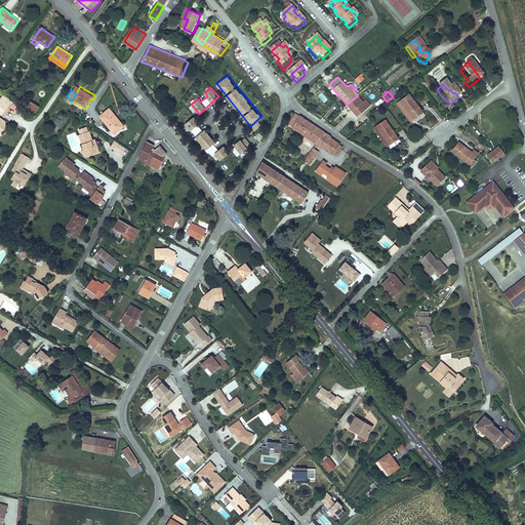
[(423,112),(409,93),(396,104),(410,122),(423,112)]
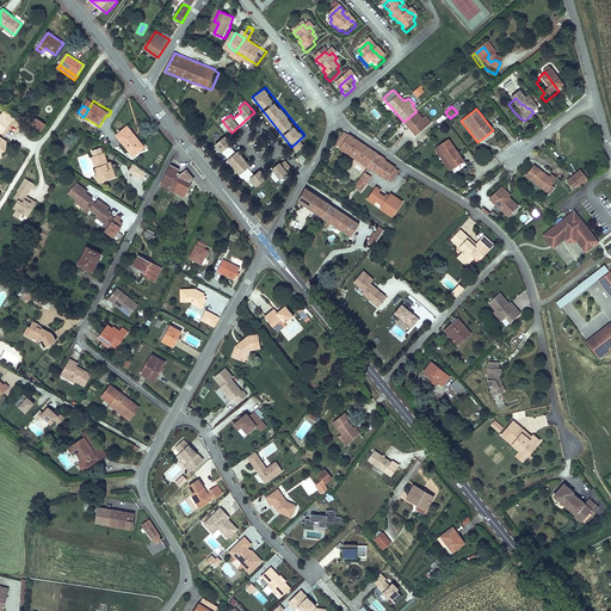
[(14,122),(18,117),(19,116),(10,110),(5,116),(14,122)]
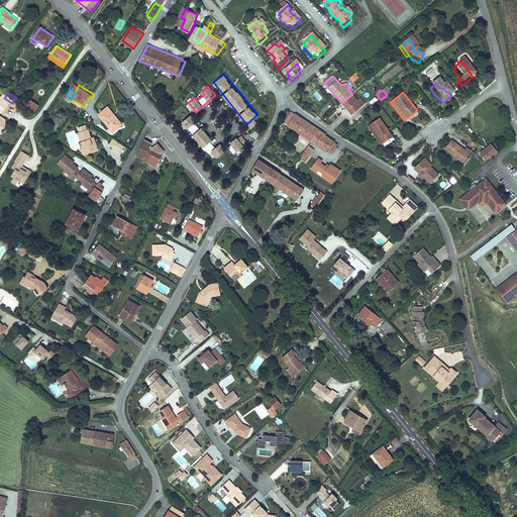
[(357,100),(352,94),(341,103),(351,115),(365,103),(360,97),(357,100)]
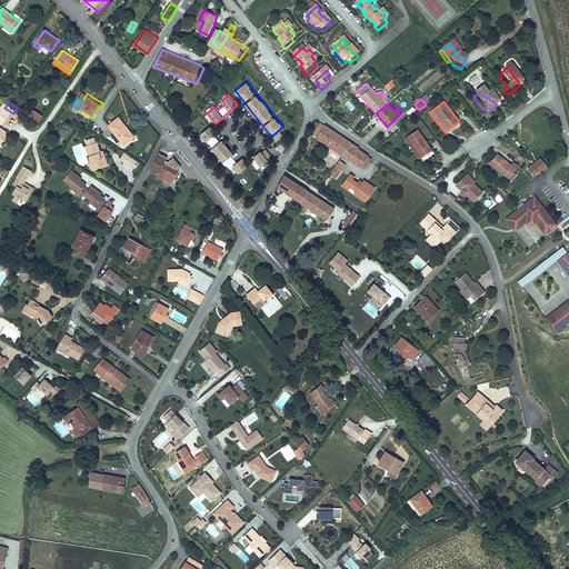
[(485,110),(478,103),(477,108),(485,117),(492,117),(492,109),(488,112),(486,110),(485,110)]
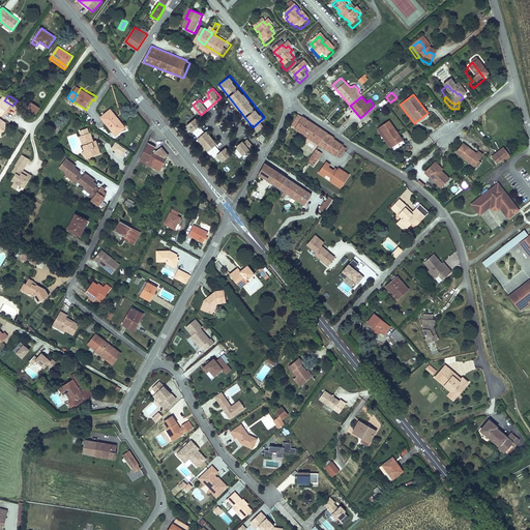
[(9,134),(11,127),(1,120),(3,116),(6,116),(12,106),(4,100),(0,97),(0,134),(2,136),(3,134),(9,134)]
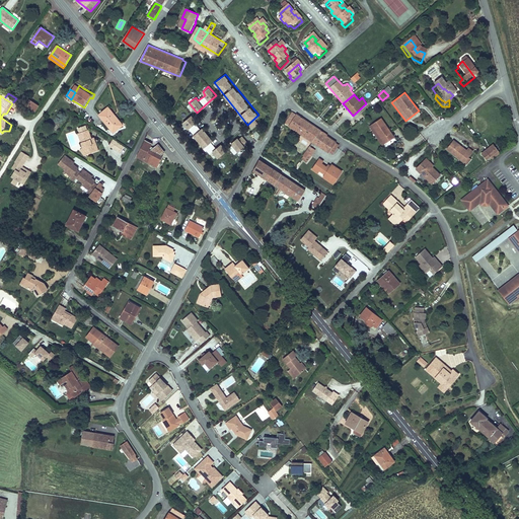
[(27,106),(35,112),(40,105),(31,100),(27,106)]
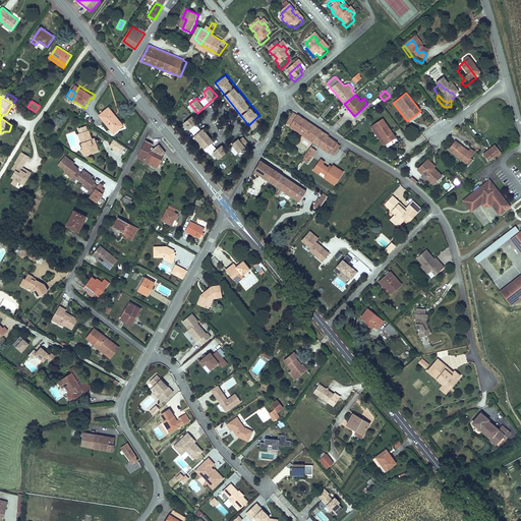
[(112,114),(107,108),(98,116),(109,128),(113,124),(117,129),(123,124),(119,119),(118,120),(115,122),(110,116),(112,114)]
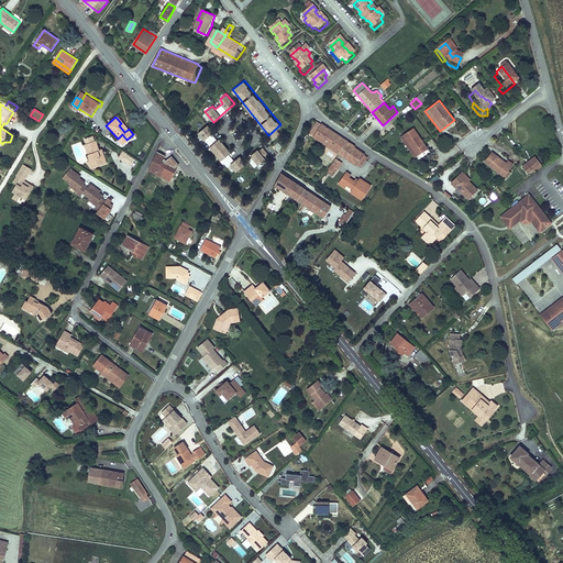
[(128,130),(121,123),(119,125),(124,132),(128,130)]
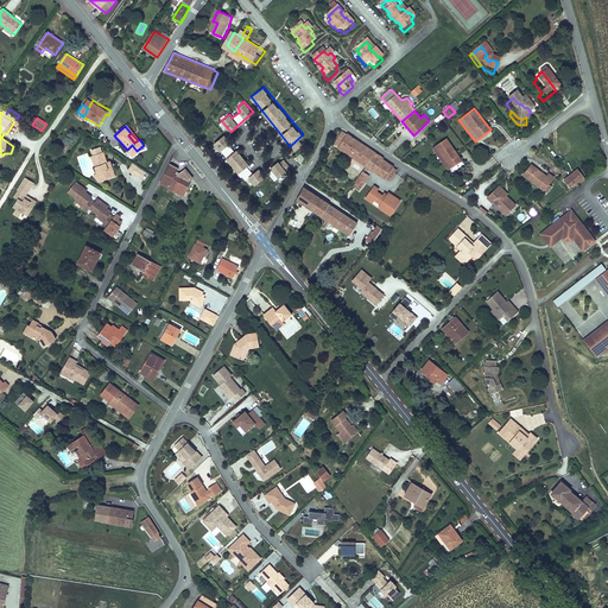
[(225,134),(214,141),(246,179),(249,177),(254,183),(266,175),(259,166),(253,171),(248,165),(249,163),(238,149),(233,149),(228,144),(230,140),(225,134)]
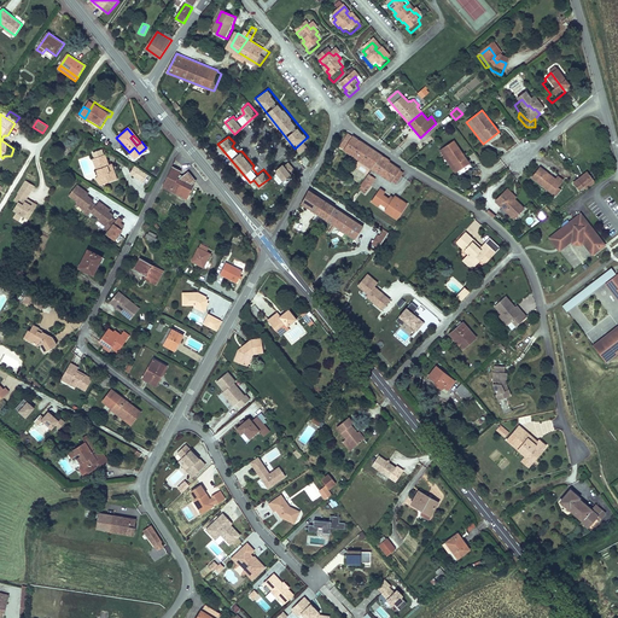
[(449,161),(448,161),(455,172),(468,162),(454,140),(442,149),(449,161)]
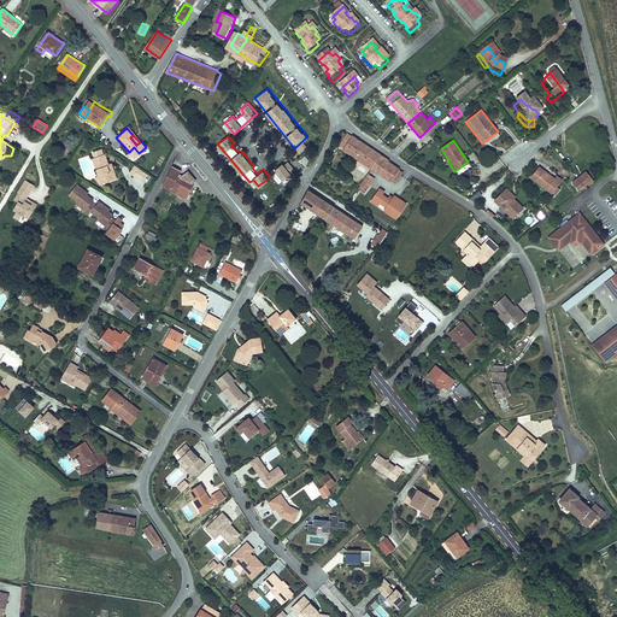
[(377,157),(354,142),(346,156),(369,170),(377,157)]
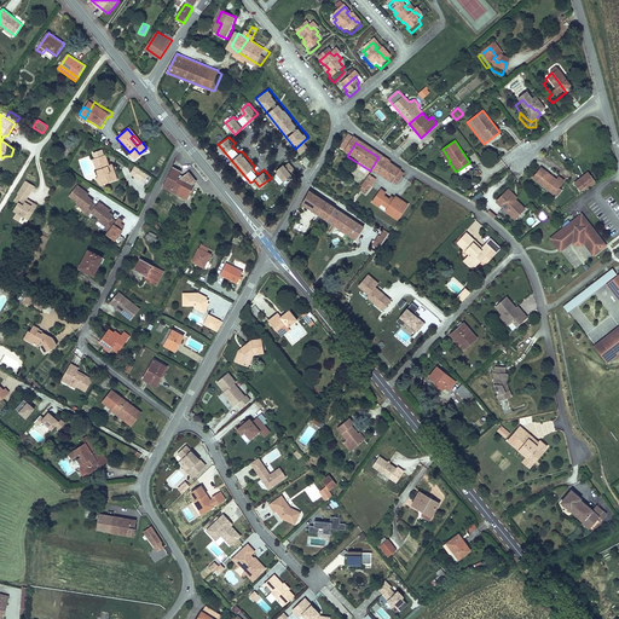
[(104,178),(109,185),(121,179),(117,171),(113,173),(110,168),(111,167),(106,156),(94,162),(103,178),(104,178)]
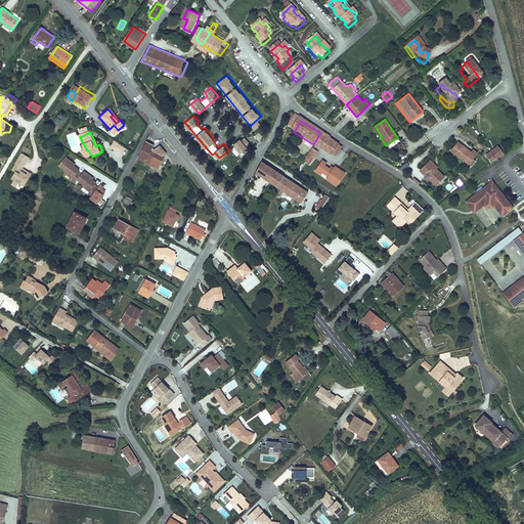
[(326,137),(320,133),(313,144),(320,148),(326,137)]
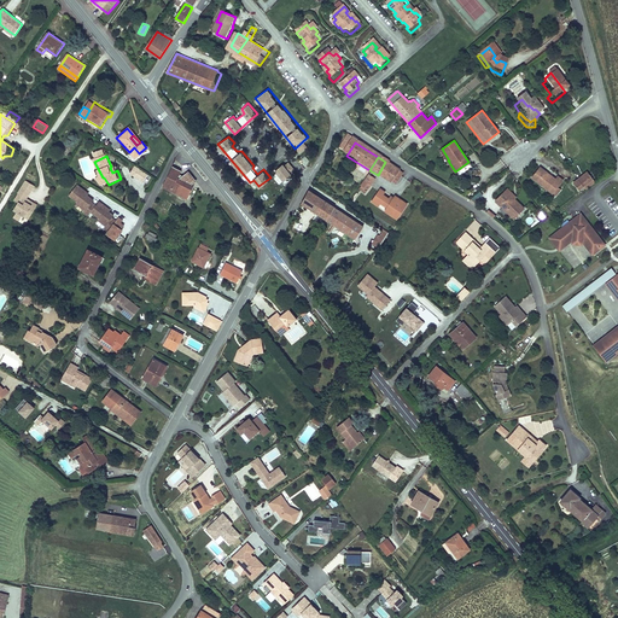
[(283,163),(274,168),(275,172),(273,175),(279,184),(292,174),(291,172),(295,168),(289,162),(285,164),(283,163)]
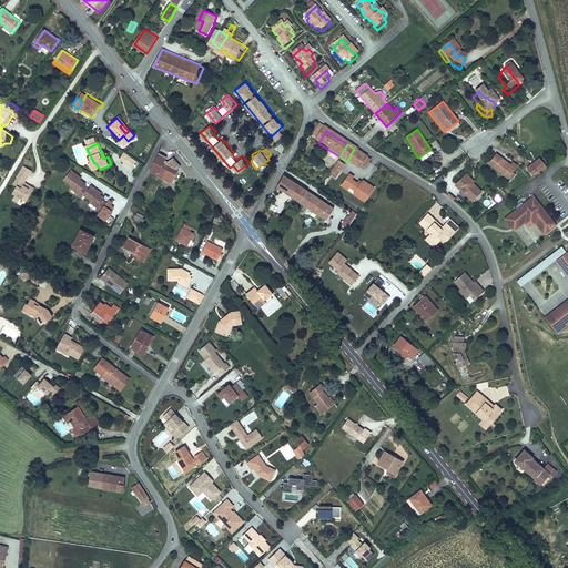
[(355,150),(354,149),(347,161),(353,164),(361,153),(355,150)]
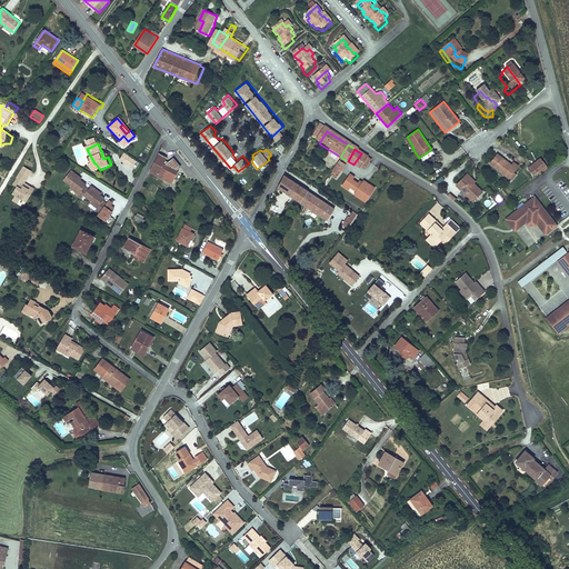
[(125,152),(119,160),(131,168),(137,160),(125,152)]
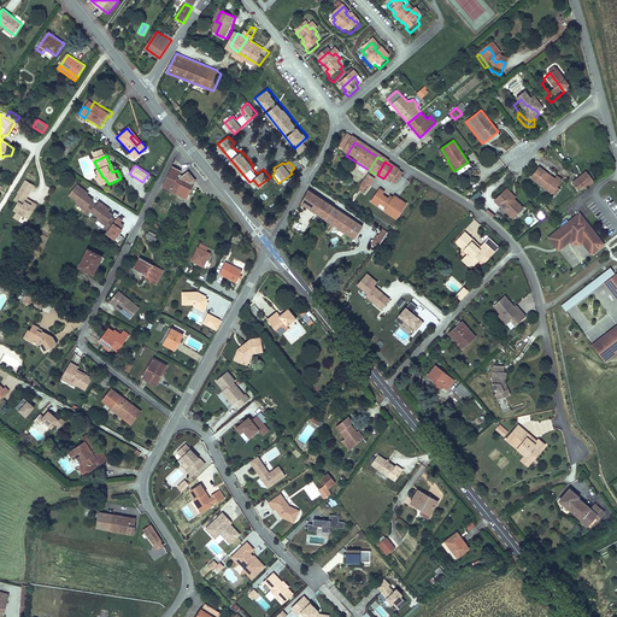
[(397,169),(392,166),(383,178),(388,182),(397,169)]
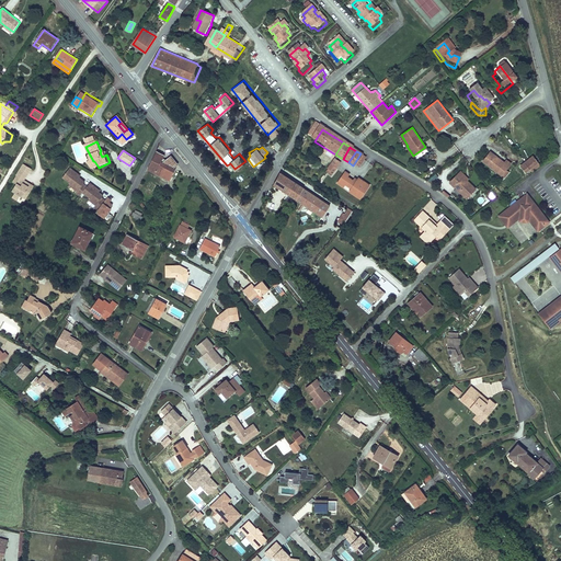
[(504,163),(489,151),(482,161),(501,175),(502,175),(504,178),(508,172),(505,170),(511,163),(506,160),(504,163)]
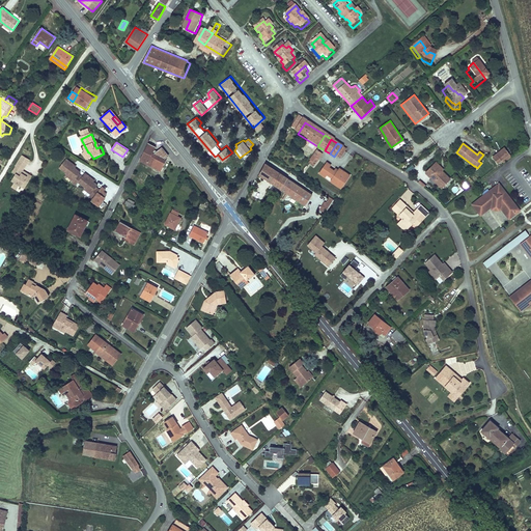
[(139,160),(160,170),(165,160),(155,154),(156,150),(155,149),(155,148),(147,144),(139,160)]
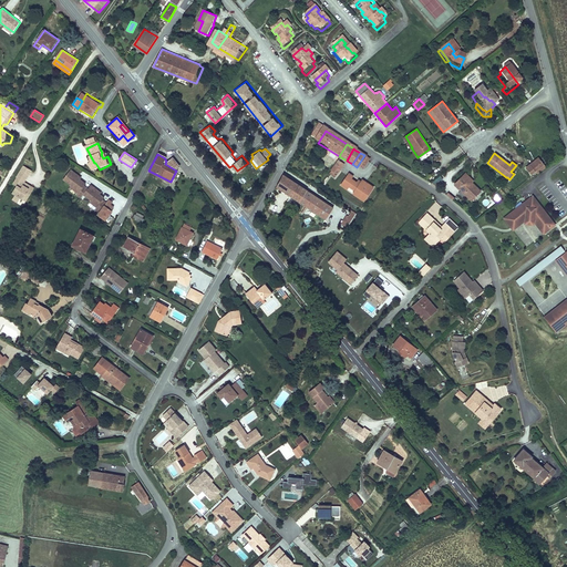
[(538,157),(529,164),(535,171),(537,174),(546,167),(538,157)]
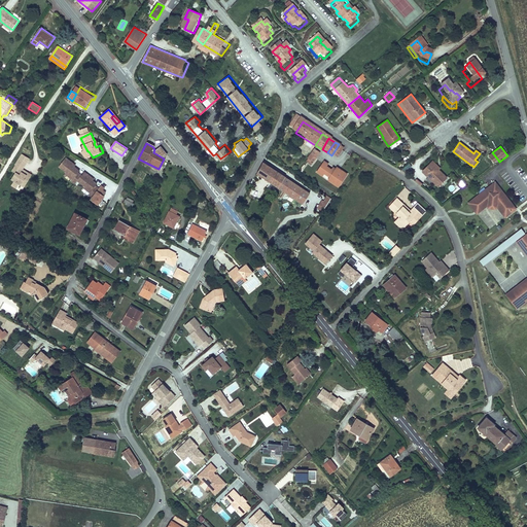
[(314,166),(321,156),(316,152),(309,162),(314,166)]
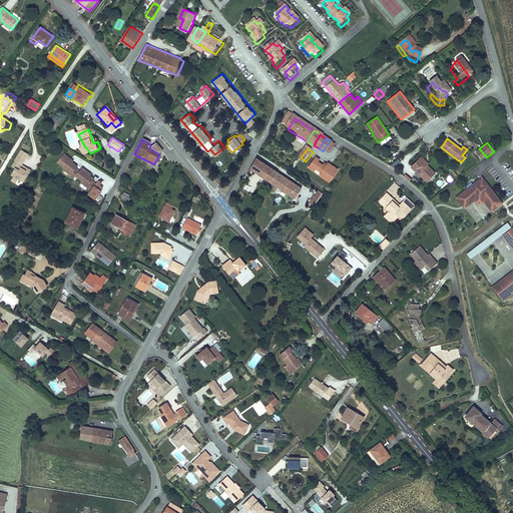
[(484,154),(479,148),(475,151),(480,158),(484,154)]
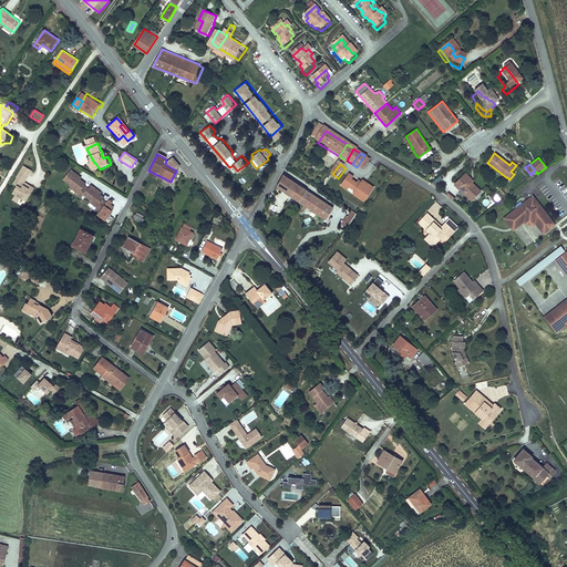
[(30,169),(27,174),(34,179),(37,175),(30,169)]
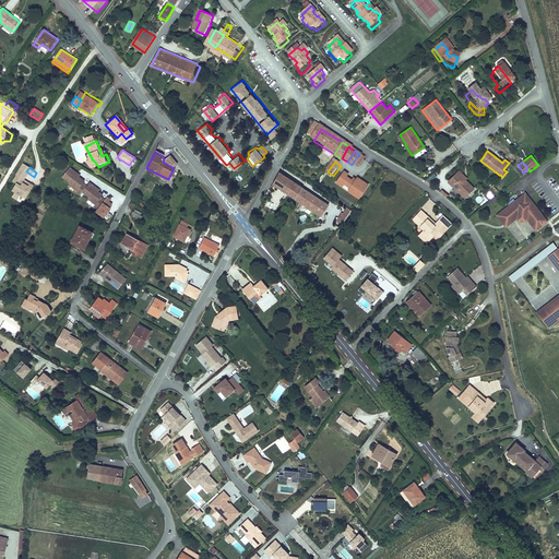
[(80,178),(81,176),(72,170),(66,180),(74,186),(72,187),(81,193),(80,195),(84,198),(86,194),(94,200),(93,201),(99,206),(98,209),(103,211),(109,201),(106,199),(107,197),(102,193),(99,192),(102,190),(93,185),(91,188),(86,186),(88,183),(82,179),(80,178)]
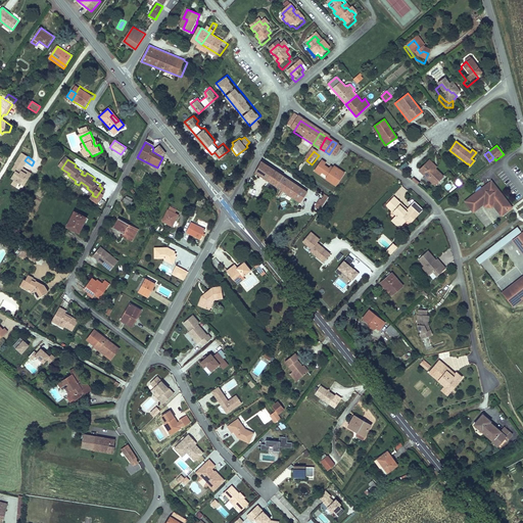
[(437,167),(429,159),(426,162),(434,170),(435,168),(437,167)]
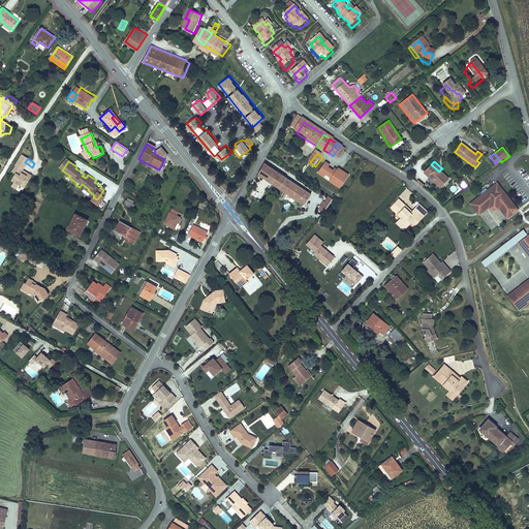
[(25,162),(20,168),(27,174),(32,167),(25,162)]
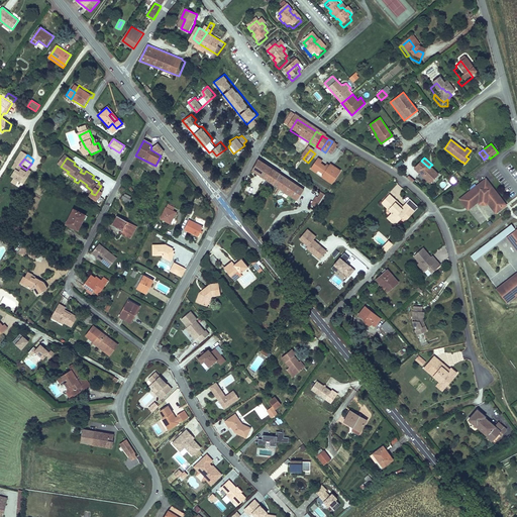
[(256,159),(251,171),(297,200),(304,189),(256,159)]
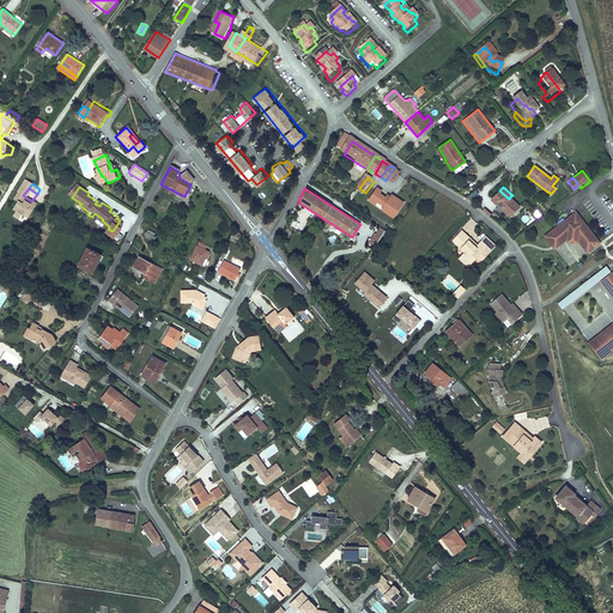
[(467,198),(472,201),(479,193),(474,189),(467,198)]
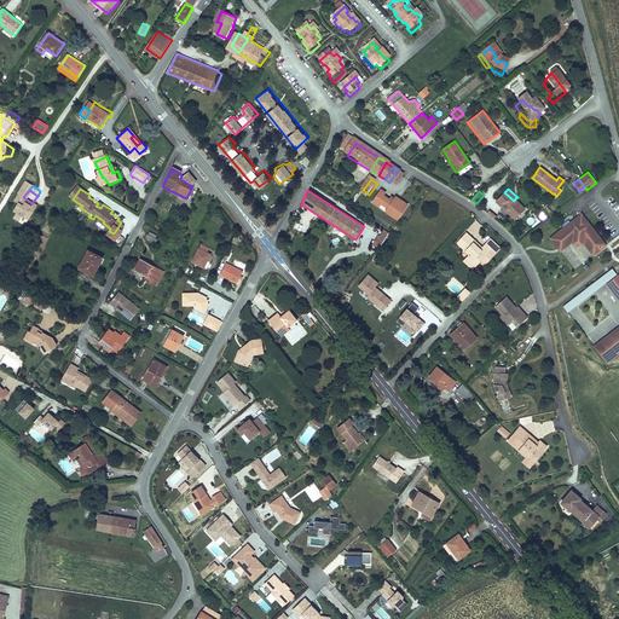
[(514,201),(504,192),(496,201),(514,220),(526,208),(515,198),(514,201)]
